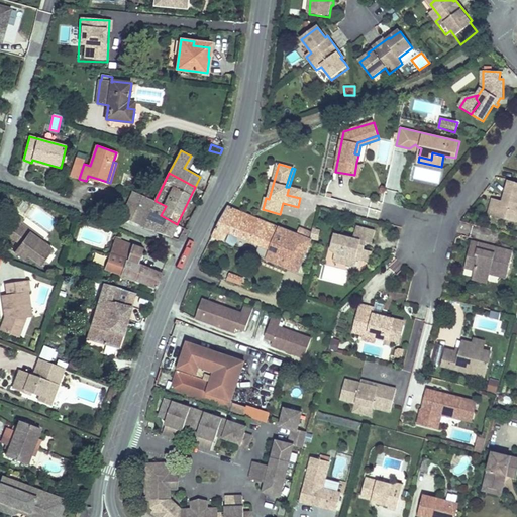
[(516,183),(506,180),(500,201),(491,199),(486,215),(516,223),(516,222),(516,183)]
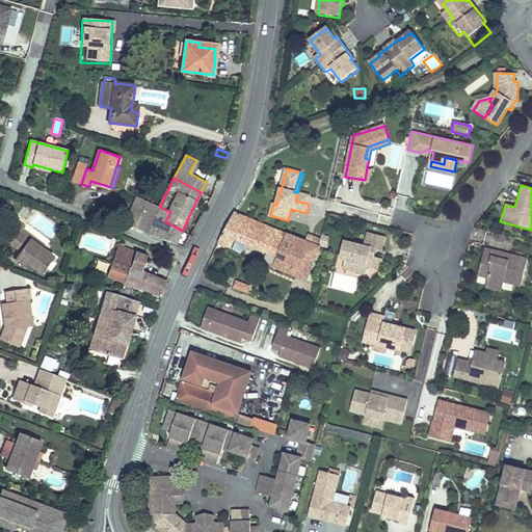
[(311,196),(297,192),(295,201),(309,204),(311,196)]
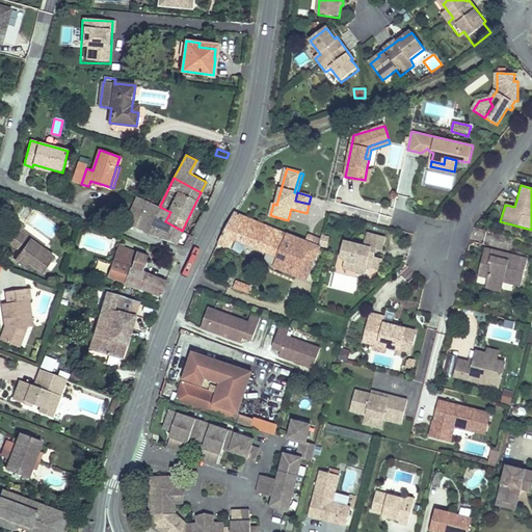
[(136,227),(148,232),(159,208),(137,198),(132,211),(141,215),(136,227)]
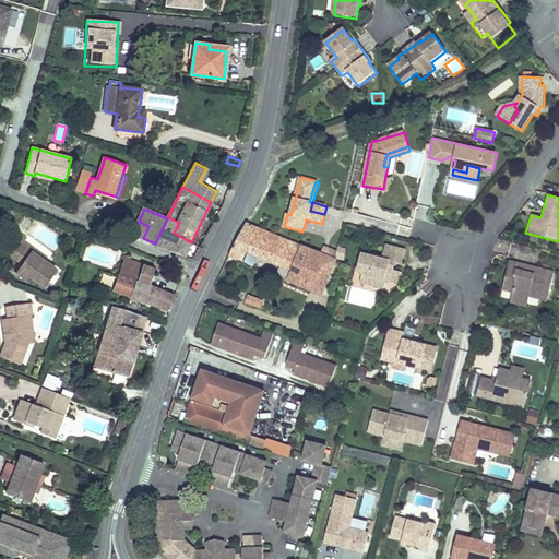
[(155,244),(154,246),(186,257),(191,242),(174,233),(179,223),(168,217),(167,218),(155,244)]
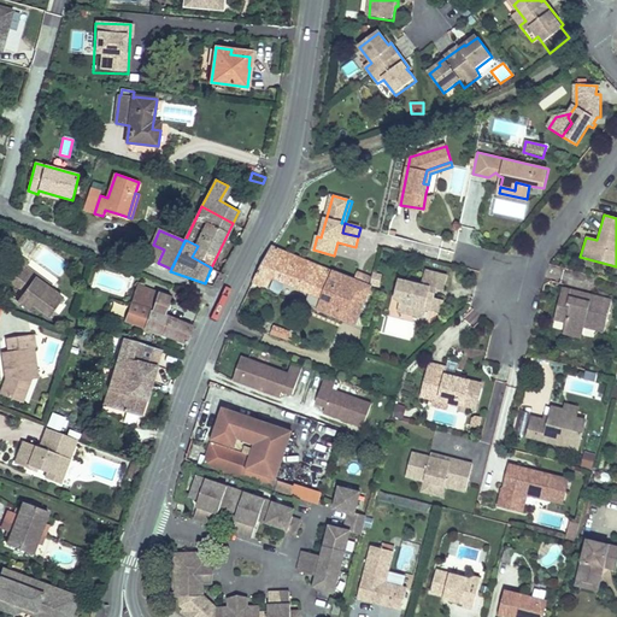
[(153,245),(147,258),(158,263),(164,250),(153,245)]
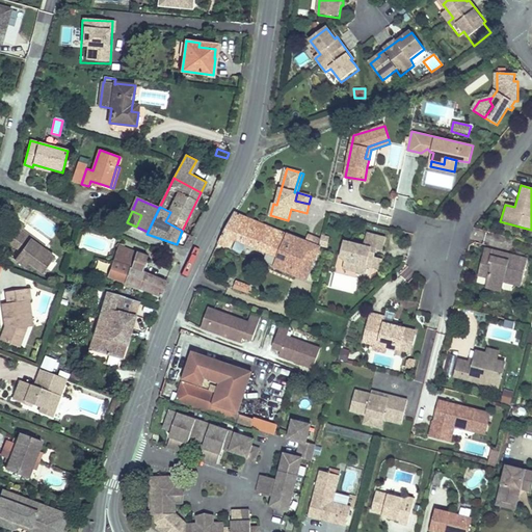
[(235,212),(219,242),(229,246),(231,240),(234,241),(235,238),(277,256),(273,266),(307,280),(320,248),(235,212)]
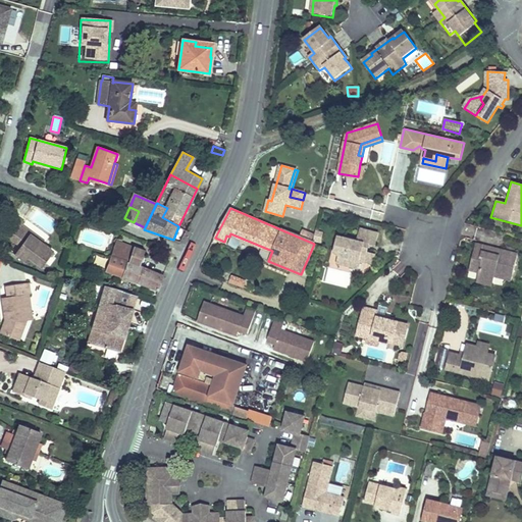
[(13,222),(8,230),(24,242),(21,246),(15,255),(25,262),(29,259),(42,268),(54,252),(44,245),(21,228),(13,222)]
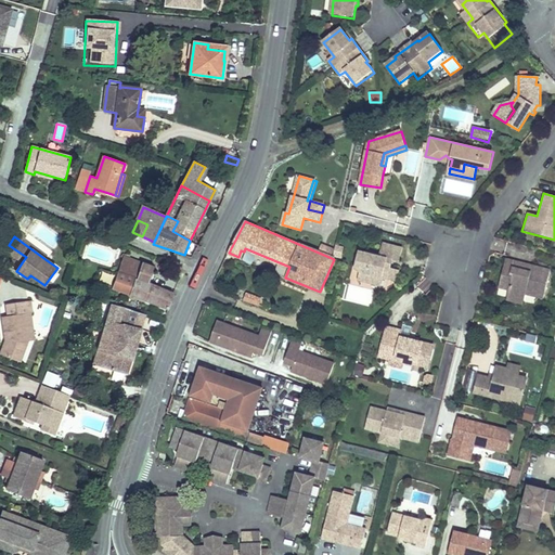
[(25,240),(23,243),(47,260),(49,258),(25,240)]
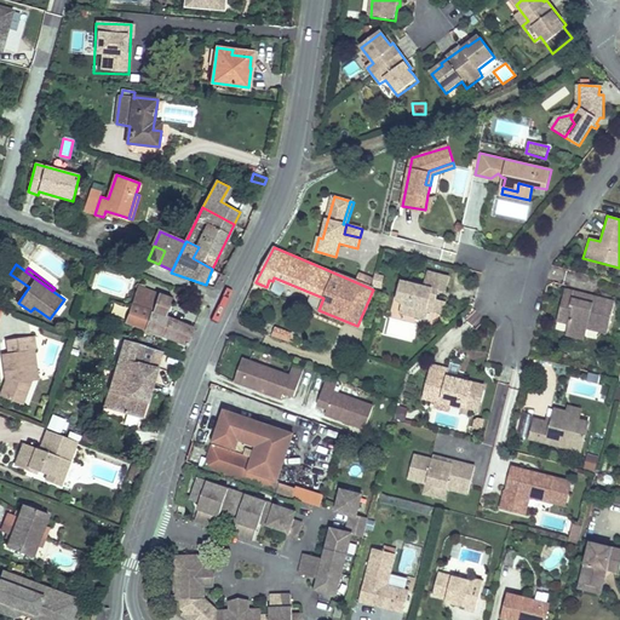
[(10,274),(6,279),(26,292),(29,287),(10,274)]
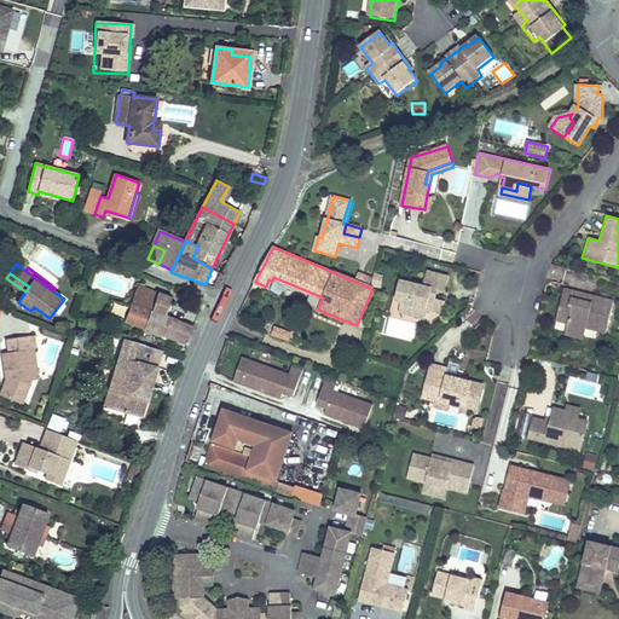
[(359,273),(357,281),(370,287),(374,279),(359,273)]
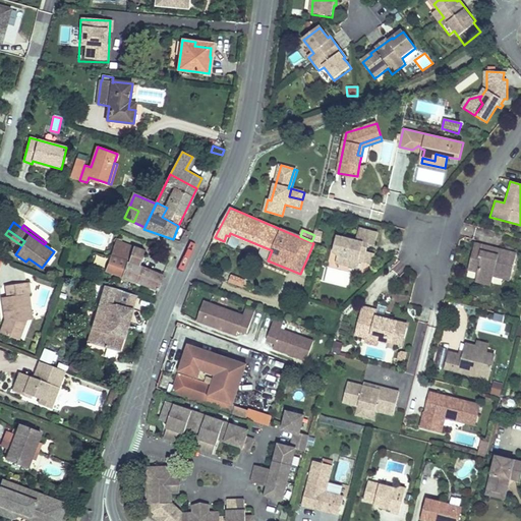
[(378,236),(359,232),(356,244),(337,239),(333,254),(338,258),(336,267),(357,272),(359,264),(372,268),(375,257),(366,255),(361,254),(363,246),(368,248),(374,249),(378,236)]
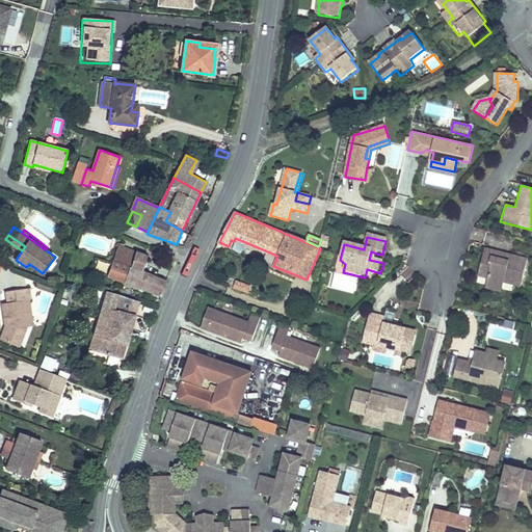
[(136,253),(122,247),(116,263),(131,268),(136,253)]
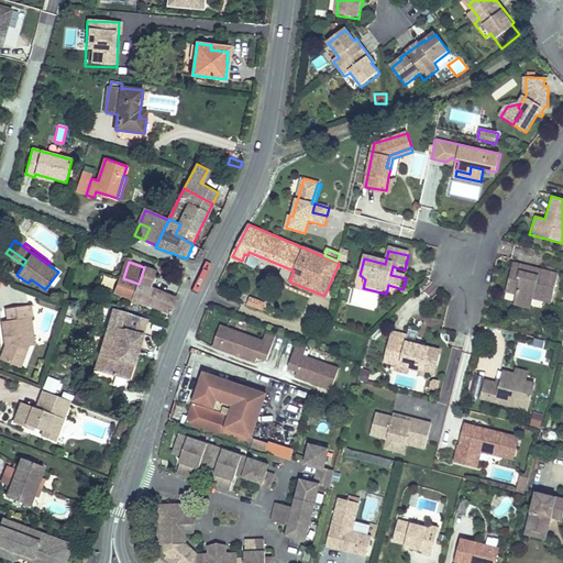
[(551,302),(558,274),(520,265),(518,278),(509,276),(506,293),(516,295),(516,297),(532,300),(533,298),(551,302)]
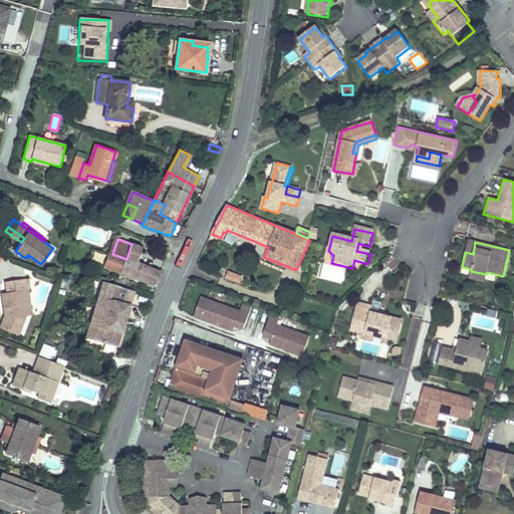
[(108,254),(103,267),(156,286),(161,272),(138,262),(143,248),(132,244),(126,259),(112,254),(109,253),(108,254)]
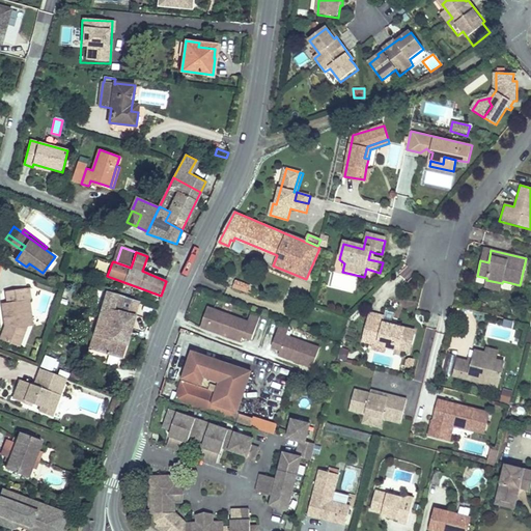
[(112,262),(96,257),(91,270),(107,276),(112,262)]
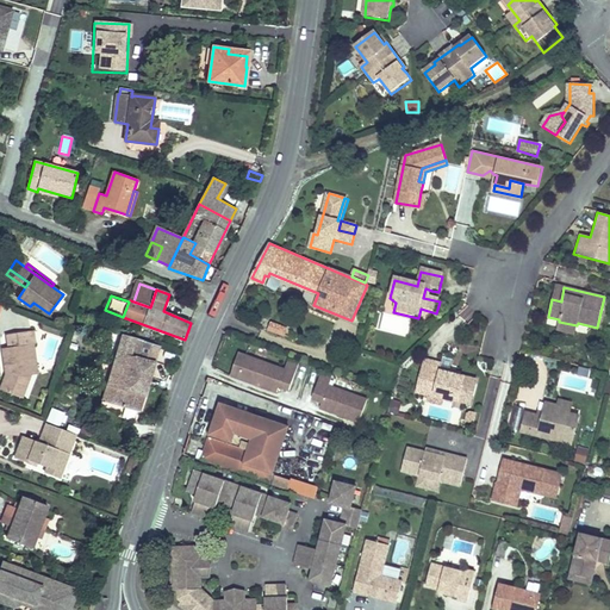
[(577,325),(559,322),(556,330),(576,335),(577,325)]
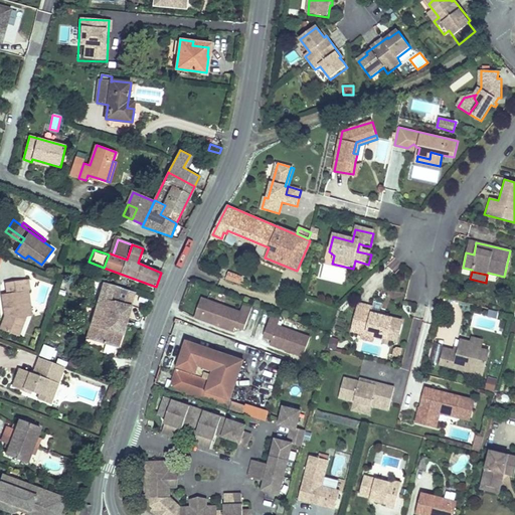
[(5,311),(7,310),(8,315),(5,316),(0,329),(19,336),(26,316),(21,314),(20,308),(24,308),(21,291),(28,290),(27,279),(6,282),(8,293),(2,294),(5,311)]
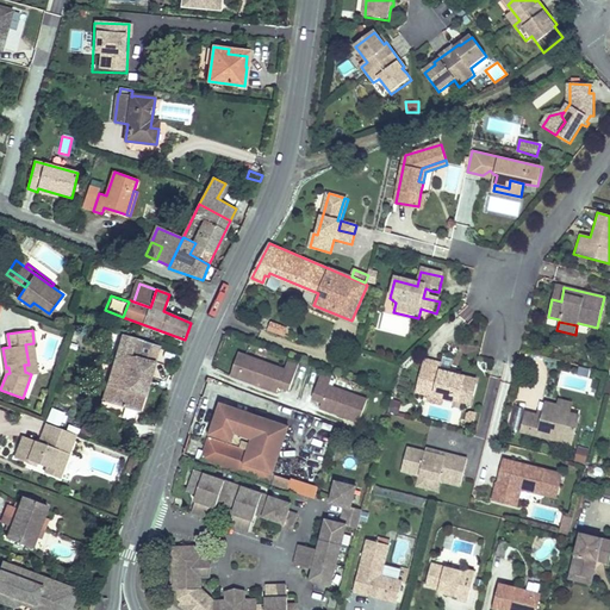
[(123,335),(103,400),(141,412),(161,346),(137,338),(123,335)]
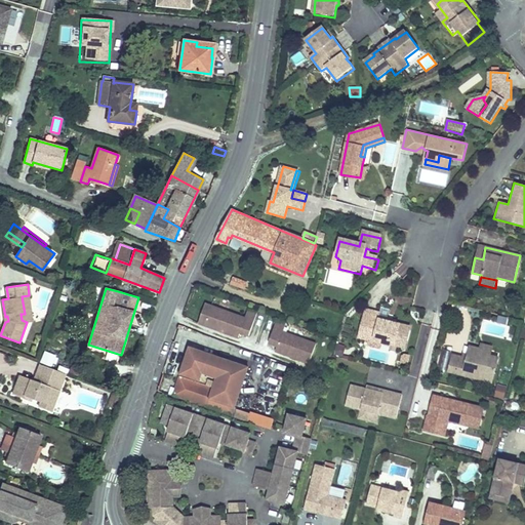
[(199,323),(205,325),(212,307),(206,305),(199,323)]
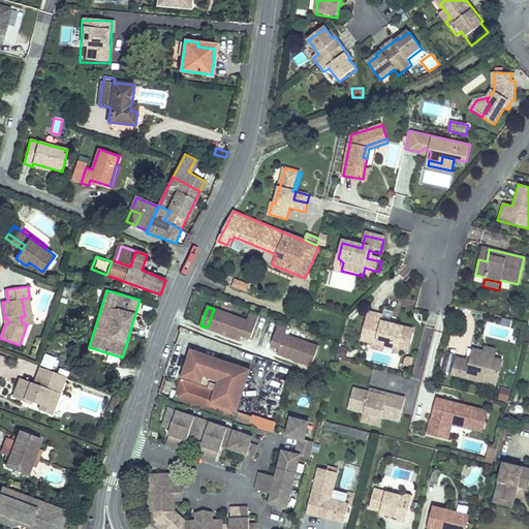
[(260,315),(251,311),(248,321),(214,309),(207,328),(241,340),(243,336),(244,332),(253,335),(260,315)]
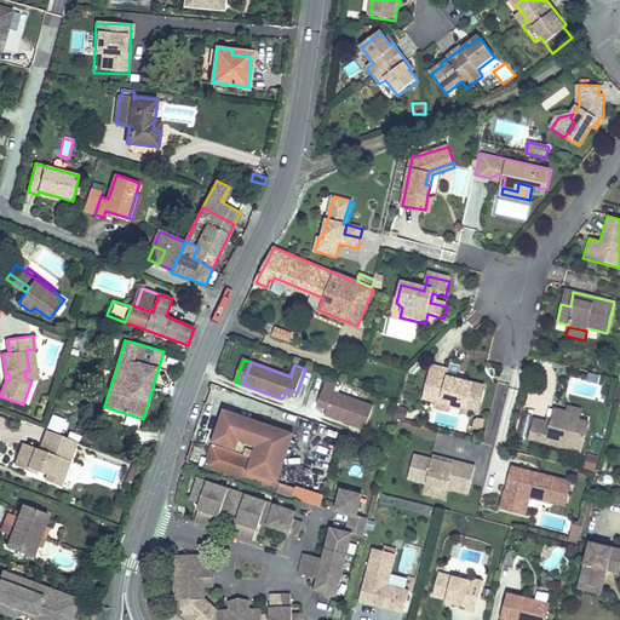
[(469,378),(448,373),(449,369),(432,365),(424,399),(461,408),(461,406),(478,411),(484,385),(469,380),(469,378)]
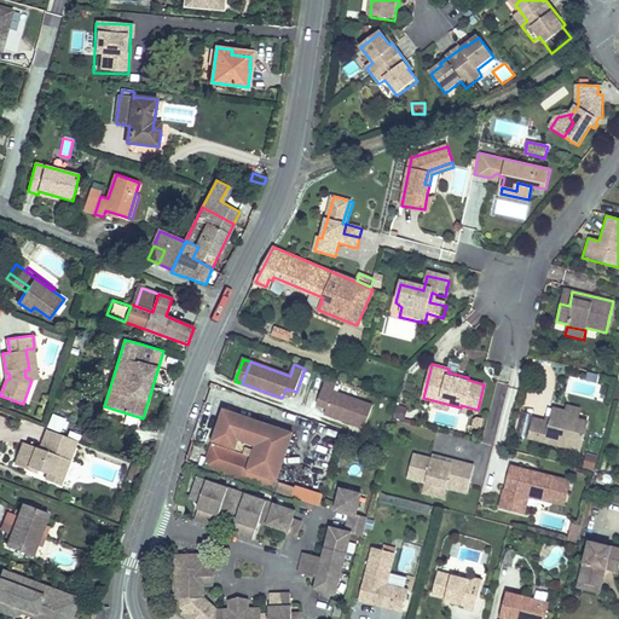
[(335,392),(339,381),(328,376),(319,400),(329,405),(328,409),(325,415),(365,428),(374,406),(335,392)]
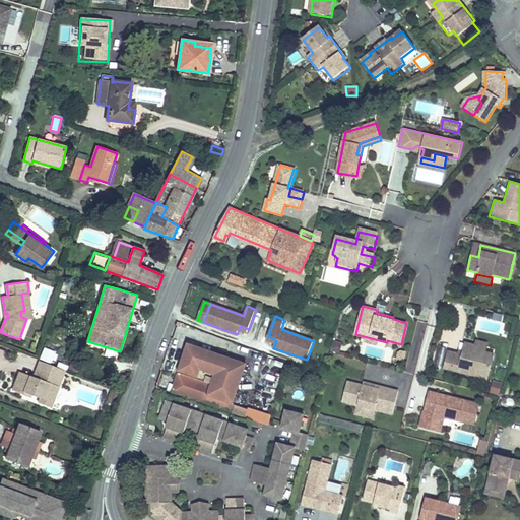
[(338,354),(342,343),(333,340),(330,351),(338,354)]
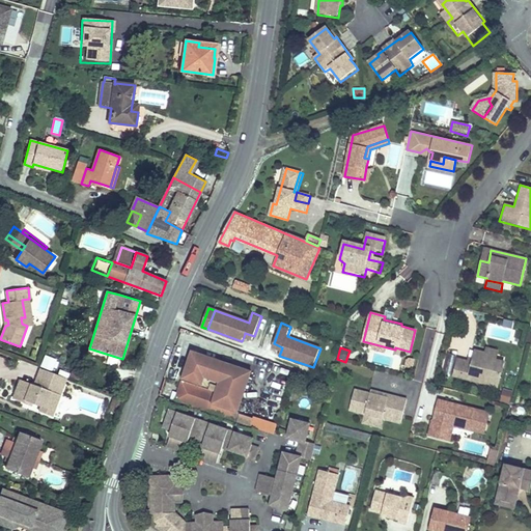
[(486,353),(486,357),(497,359),(499,351),(488,347),(486,353)]
